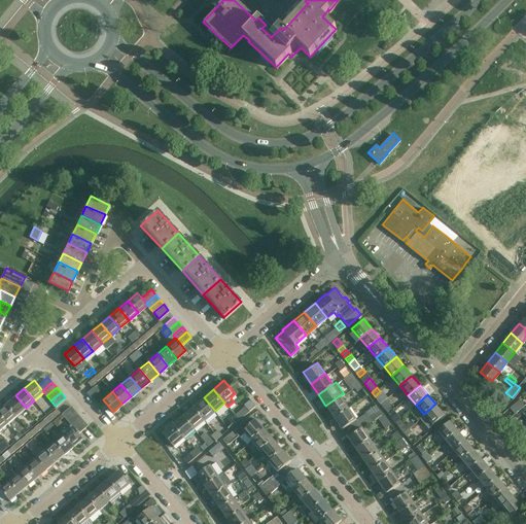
[(26,408),(15,395),(6,404),(16,415),(26,408)]
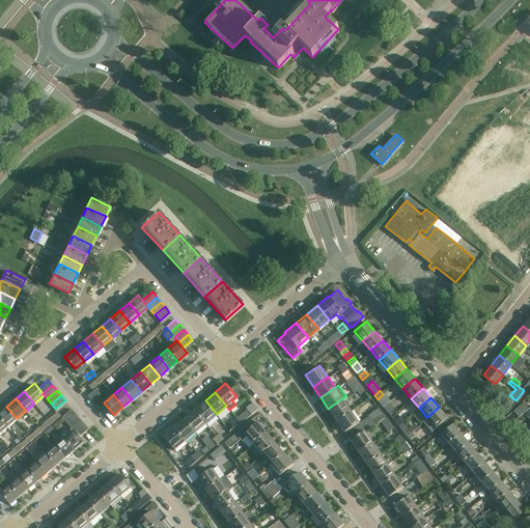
[(336,420),(351,410),(342,398),(328,409),(336,420)]
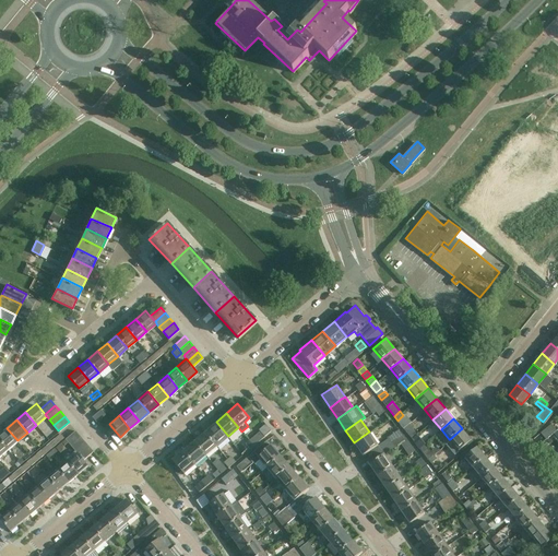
[(228,436),(216,422),(204,430),(216,445),(228,436)]
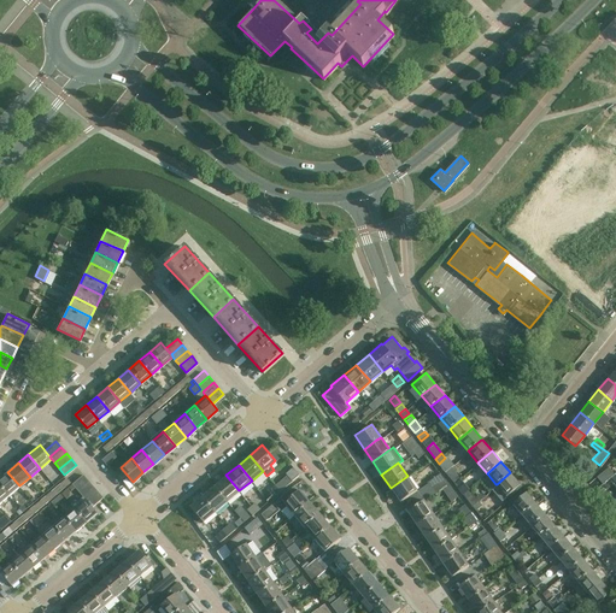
[(451,465),(444,470),(450,477),(453,482),(459,477),(456,472),(451,465)]
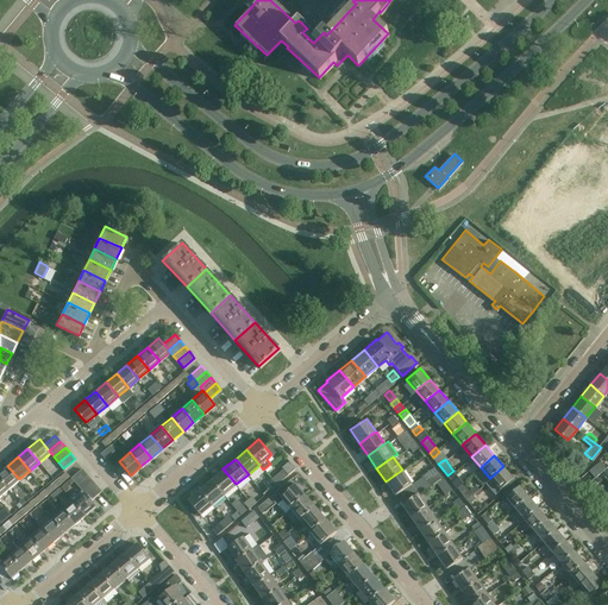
[(600,459),(588,468),(594,476),(602,470),(607,476),(607,468),(606,466),(600,459)]
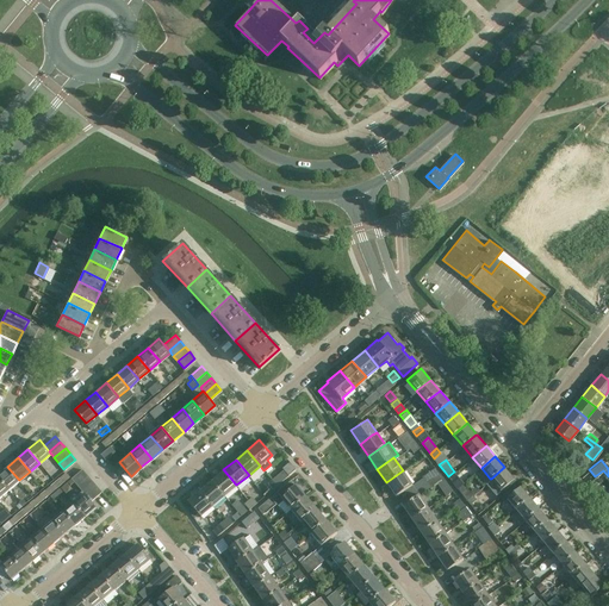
[(434,466),(421,475),(422,476),(426,481),(439,472),(434,466)]
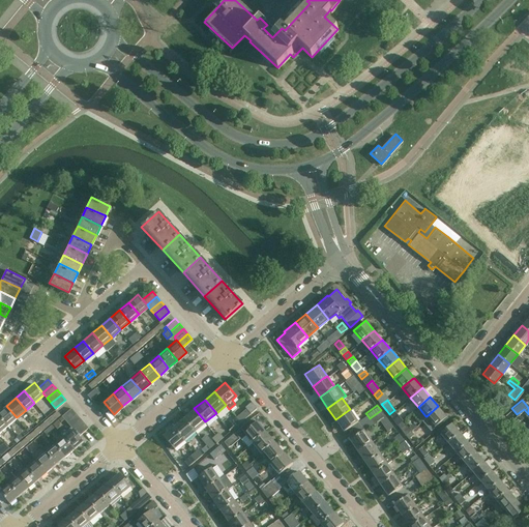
[(17,417),(6,406),(0,410),(0,416),(7,426),(17,417)]
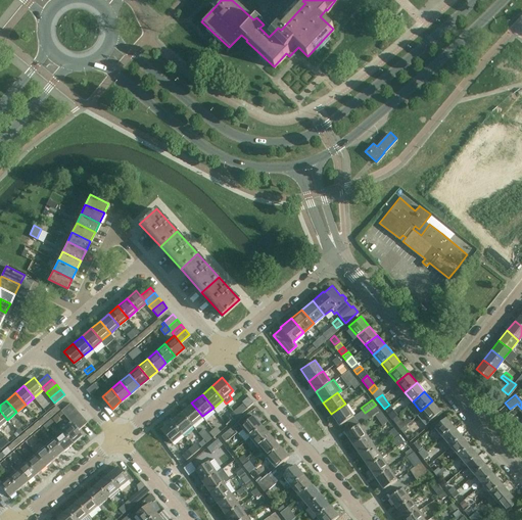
[(69,400),(60,409),(64,414),(74,406),(69,400)]
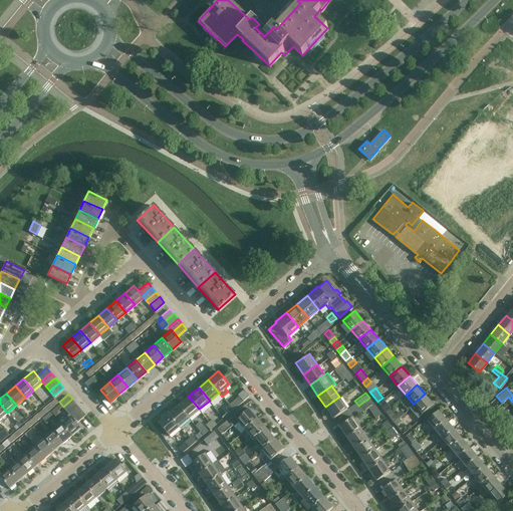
[(417,417),(421,413),(433,403),(425,394),(414,404),(413,404),(409,407),(417,417)]
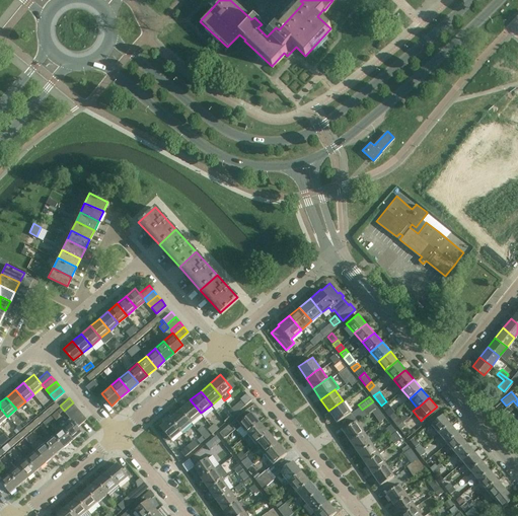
[(230,407),(234,412),(244,403),(240,398),(230,407)]
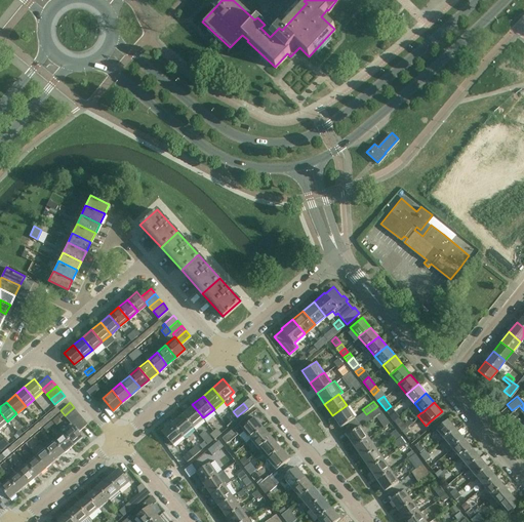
[(203,417),(192,404),(182,413),(193,427),(203,417)]
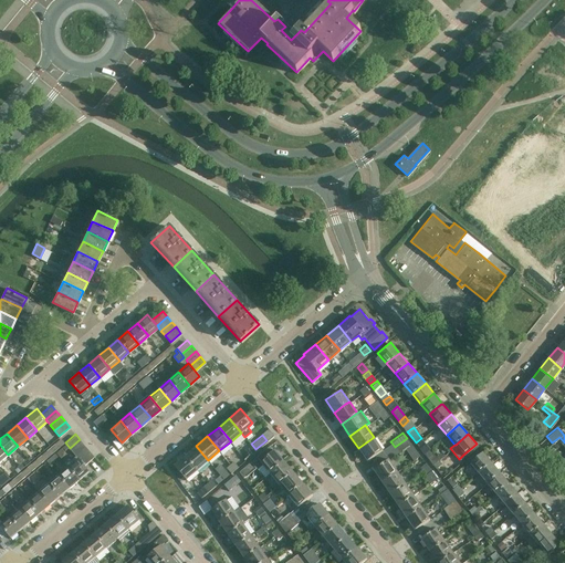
[(374,437),(358,448),(366,459),(382,448),(374,437)]
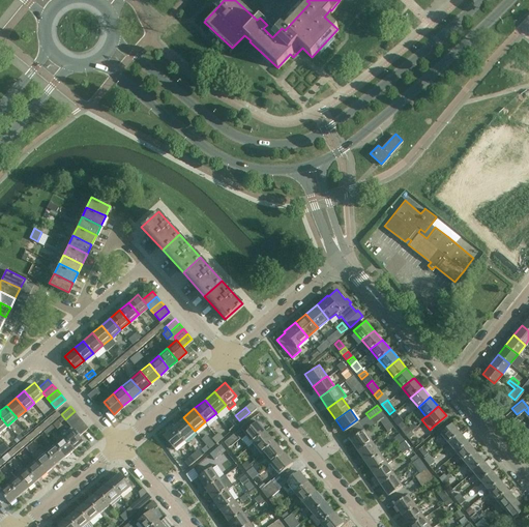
[(381,410),(370,418),(373,422),(374,423),(379,419),(385,415),(381,410)]
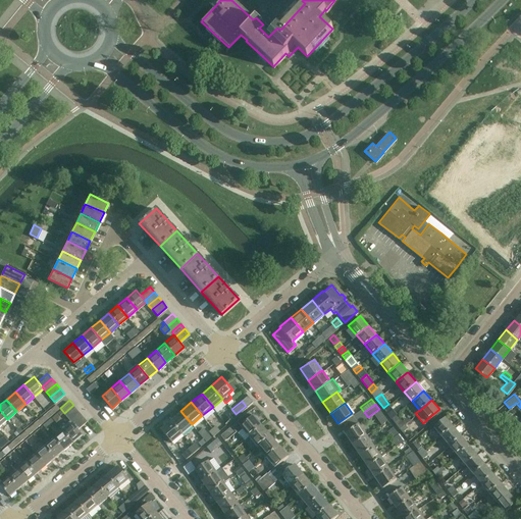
[(73,405),(64,413),(68,418),(79,410),(73,405)]
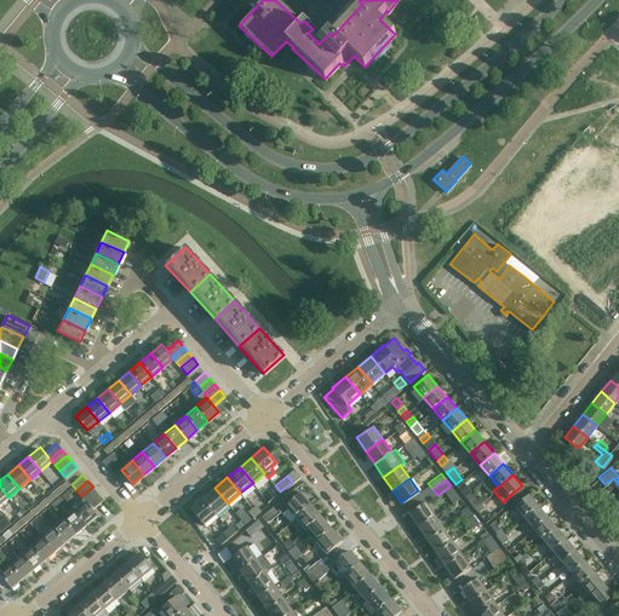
[(85,501),(86,504),(98,493),(93,487),(81,496),(82,498),(85,501)]
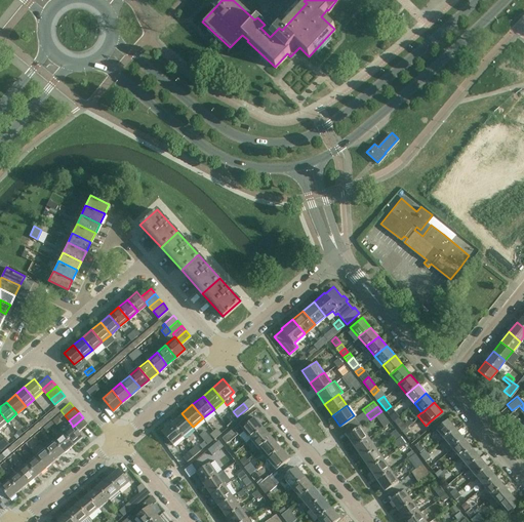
[(193,427),(182,413),(171,422),(179,431),(183,435),(193,427)]
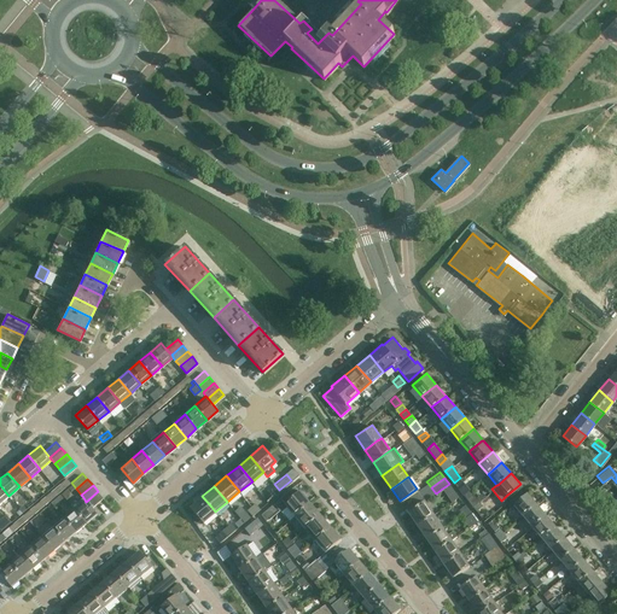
[(291,487),(280,497),(284,502),(284,503),(294,515),(309,502),(300,490),(295,492),(291,487)]
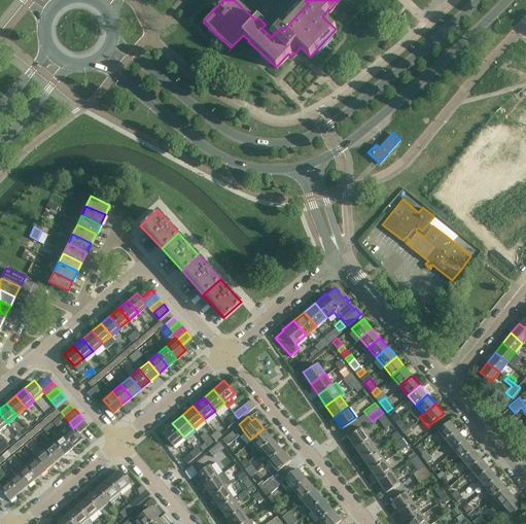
[(83,419),(73,428),(77,432),(88,424),(83,419)]
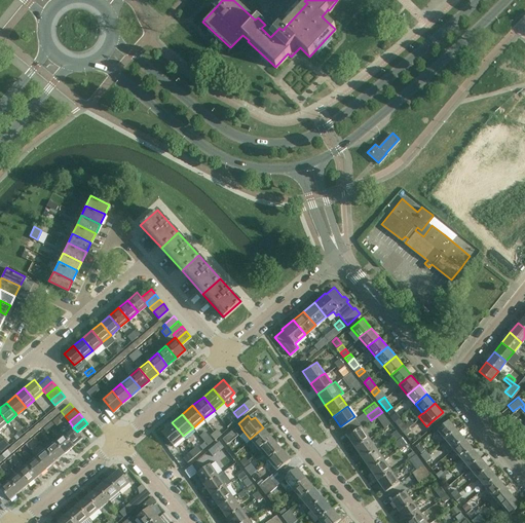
[(53,422),(51,419),(42,426),(45,430),(53,422)]
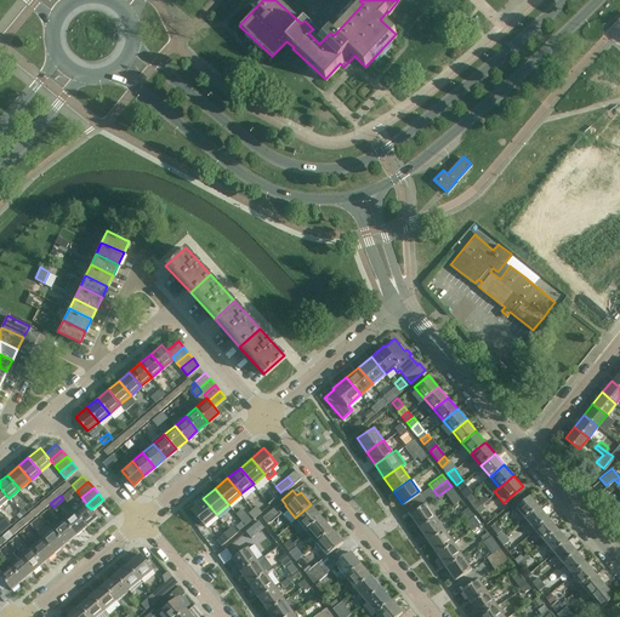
[(525,518),(539,506),(529,495),(515,506),(525,518)]
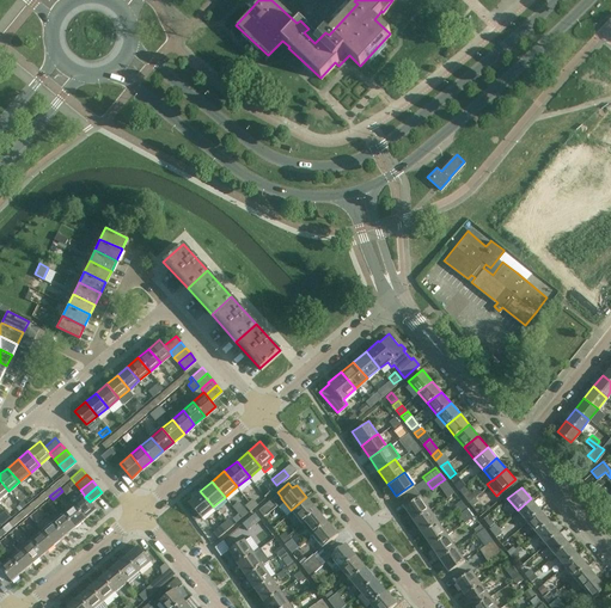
[(84,495),(81,491),(75,497),(74,495),(69,498),(73,503),(85,517),(96,508),(90,502),(85,497),(84,495)]
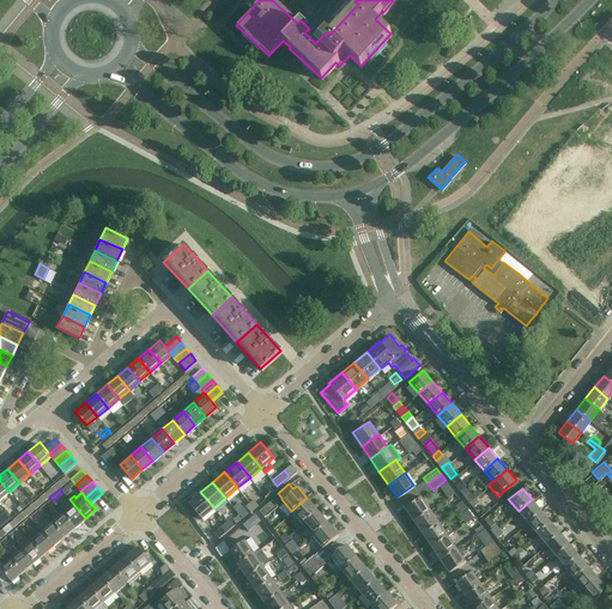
[(213,507),(210,503),(200,492),(188,503),(201,518),(213,507)]
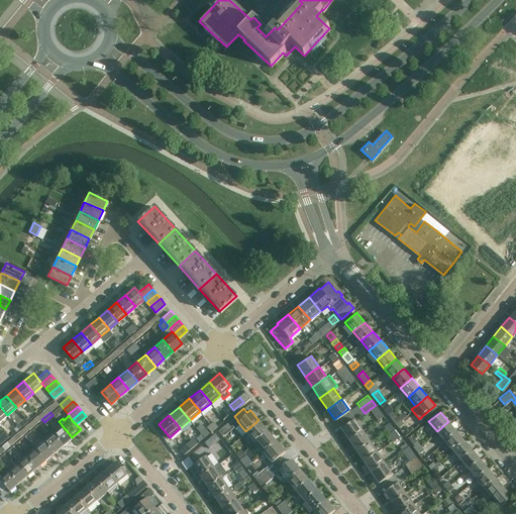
[(347,423),(340,427),(348,439),(363,429),(354,418),(347,423)]
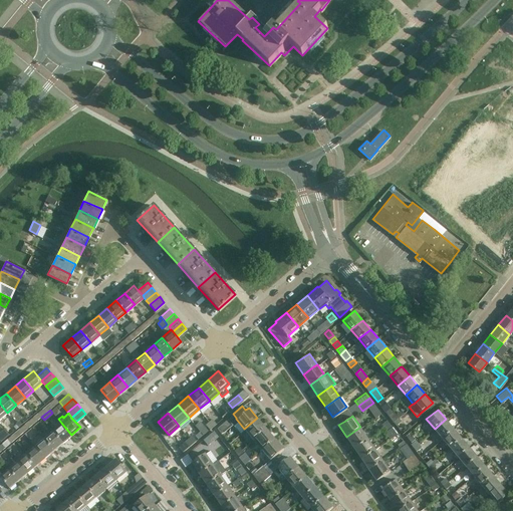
[(216,427),(221,433),(231,424),(227,418),(216,427)]
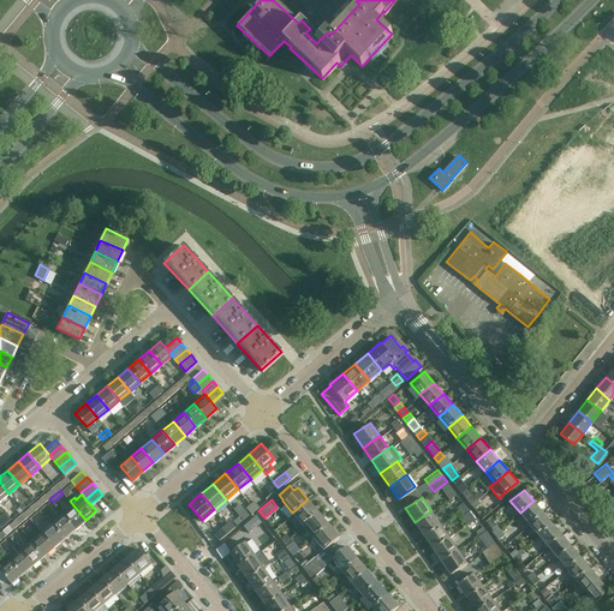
[(303,525),(319,511),(308,499),(292,513),(303,525)]
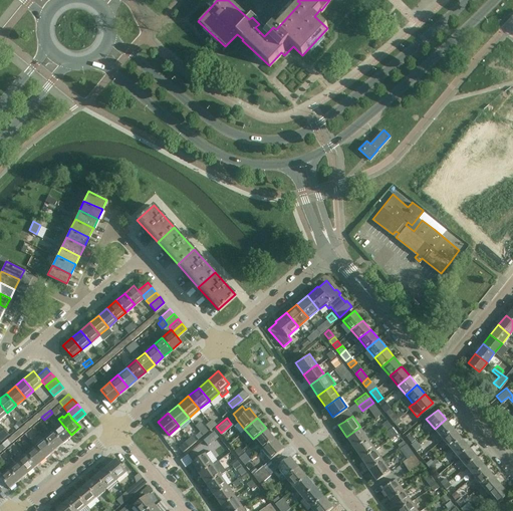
[(442,438),(454,428),(446,419),(435,429),(442,438)]
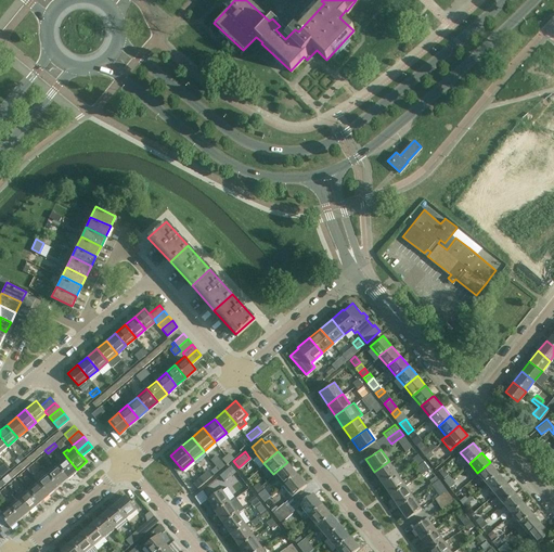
[(56,464),(67,477),(77,470),(66,457),(56,464)]
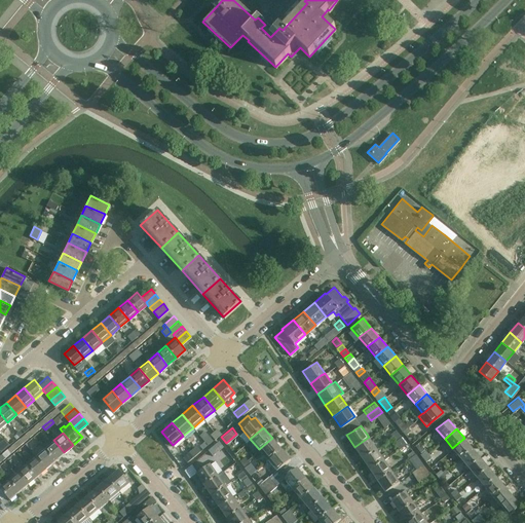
[(405,441),(401,436),(398,433),(392,437),(396,440),(394,441),(399,447),(405,443),(404,442),(405,441)]
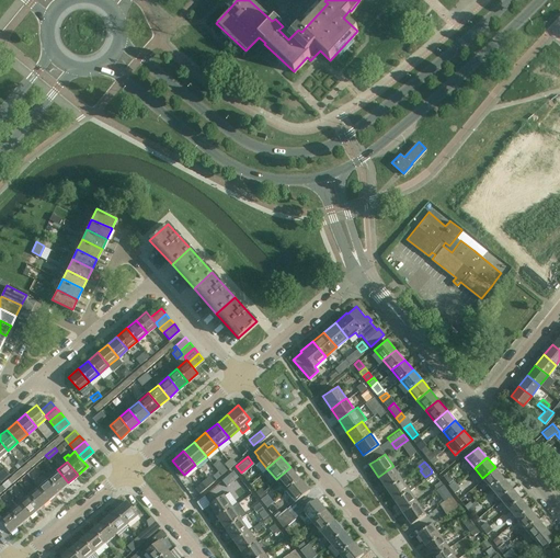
[(223,464),(217,468),(218,469),(221,474),(227,469),(223,464)]
